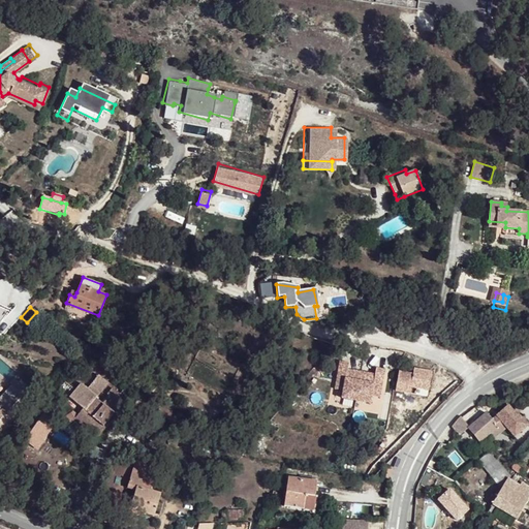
[(345,380),(342,399),(371,403),(374,384),(382,386),(384,370),(376,368),(375,375),(347,370),(348,364),(340,362),(337,378),(345,380)]
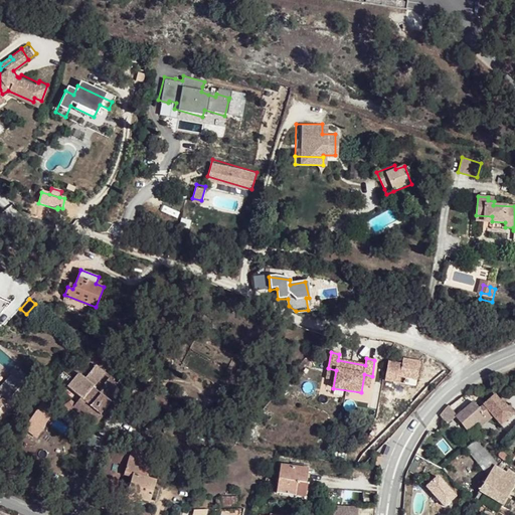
[(401,363),(387,361),(384,381),(416,386),(421,361),(402,358),(401,363)]
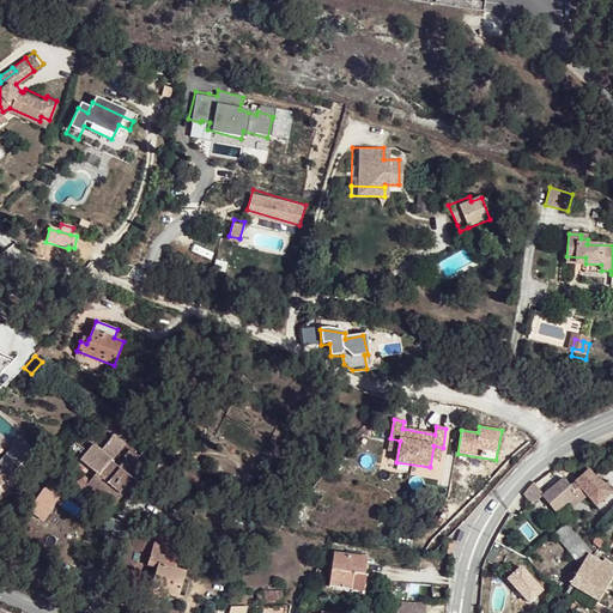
[(400,441),(390,438),(388,451),(398,454),(400,441)]
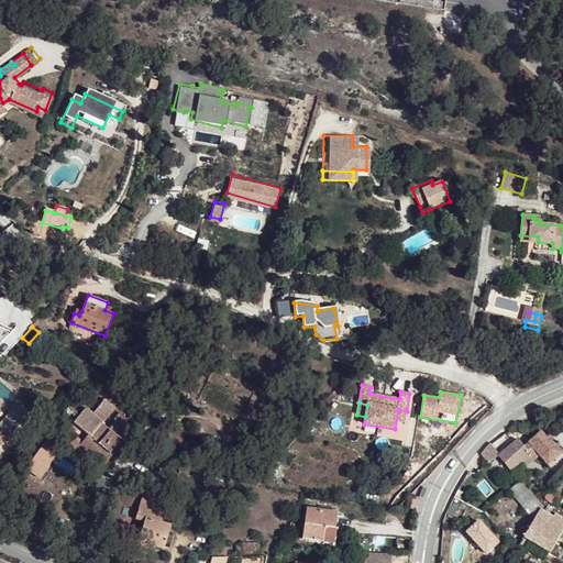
[(14,417),(22,422),(31,411),(23,405),(14,417)]
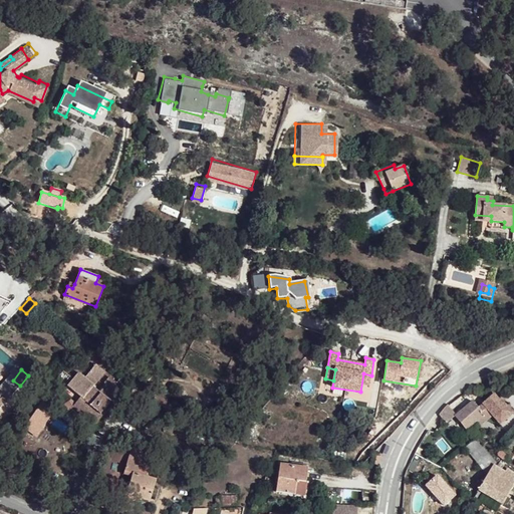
[(119,384),(108,376),(103,382),(105,384),(98,393),(92,387),(93,386),(77,372),(66,387),(80,398),(72,408),(85,417),(87,415),(97,423),(103,415),(101,414),(117,393),(114,391),(119,384)]
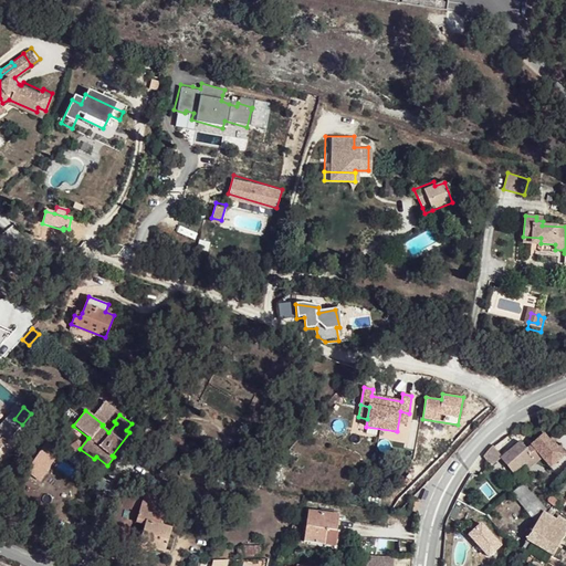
[(409,413),(400,411),(398,423),(407,425),(409,413)]
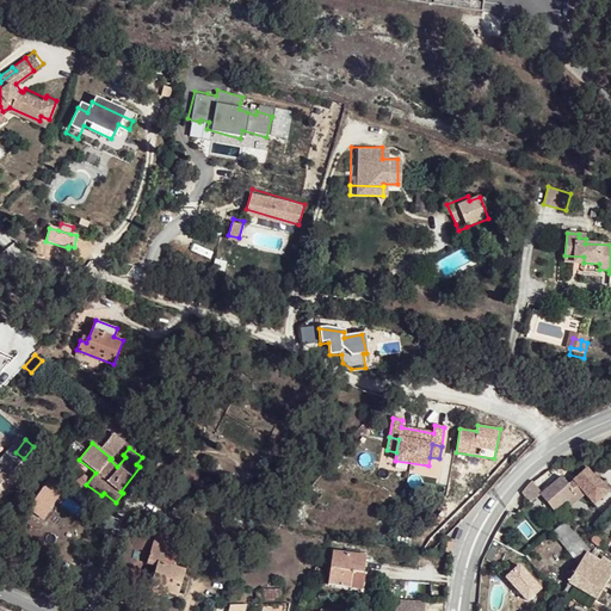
[(0,461),(0,483),(11,471),(0,461)]
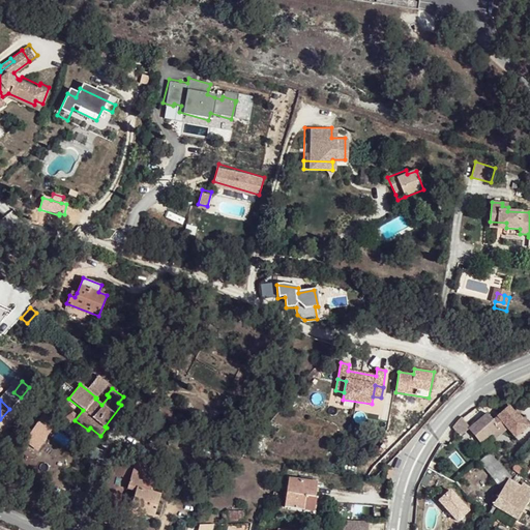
[(470,428),(481,440),(490,433),(492,435),(496,439),(509,427),(518,437),(529,424),(529,421),(525,415),(521,418),(516,411),(509,405),(502,411),(494,419),(488,412),(470,428)]
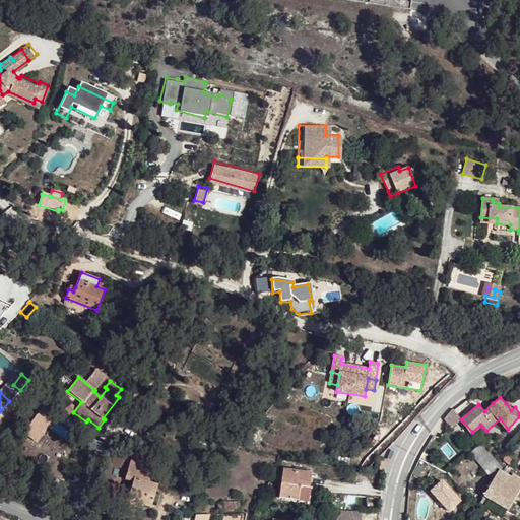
[(509,401),(506,403),(511,410),(515,407),(509,401)]
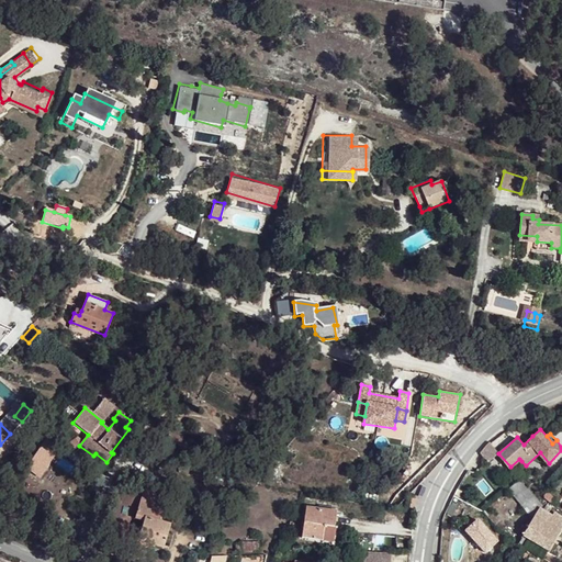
[(498,453),(491,444),(489,442),(480,453),(487,463),(498,453)]
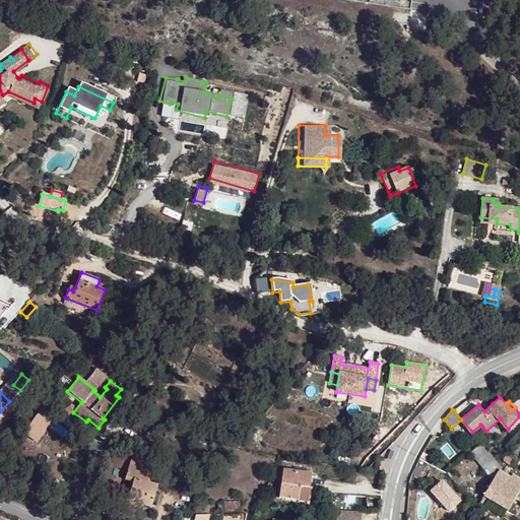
[(96,430),(99,428),(88,419),(86,421),(96,430)]
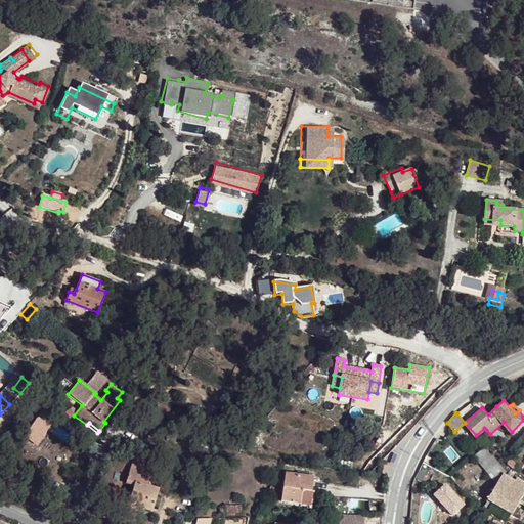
[(477,437),(486,430),(484,428),(476,435),(477,437)]
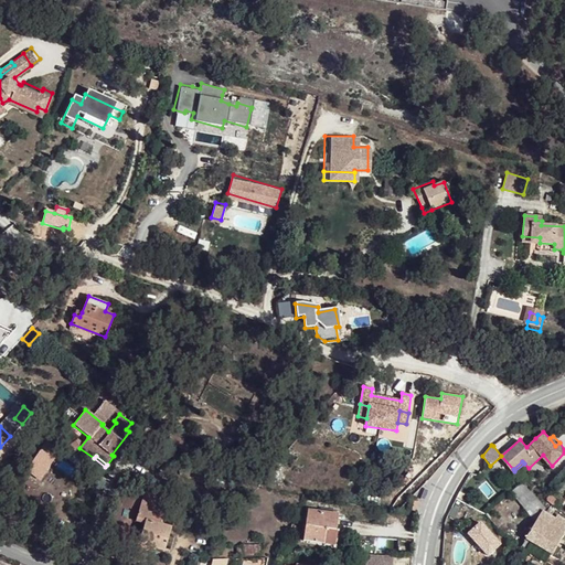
[(533,493),(531,491),(523,482),(511,492),(520,503),(533,493)]
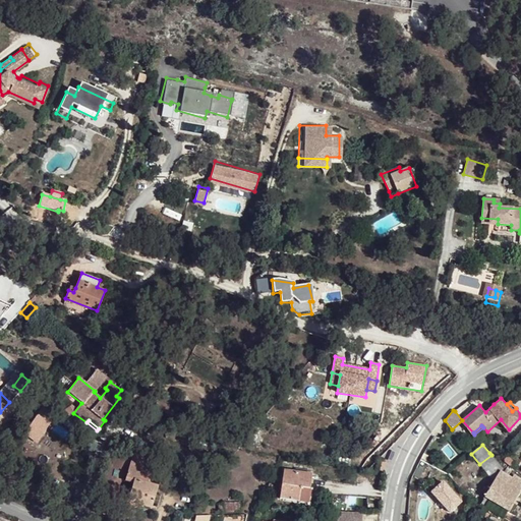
[(132,482),(128,499),(141,502),(140,506),(153,509),(159,485),(139,480),(147,456),(133,452),(125,481),(132,482)]
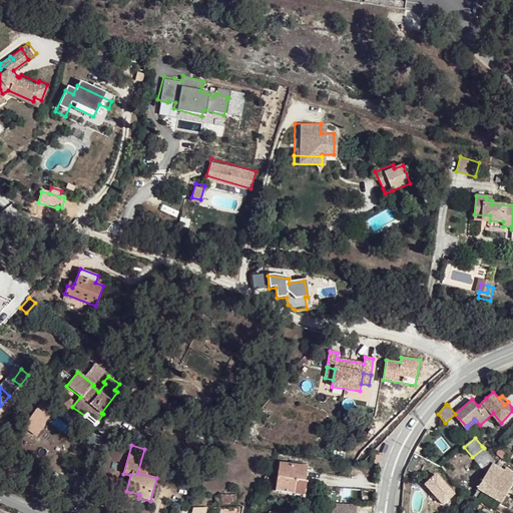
[(493,463),(494,461),(484,448),(472,457),(486,474),(493,463)]
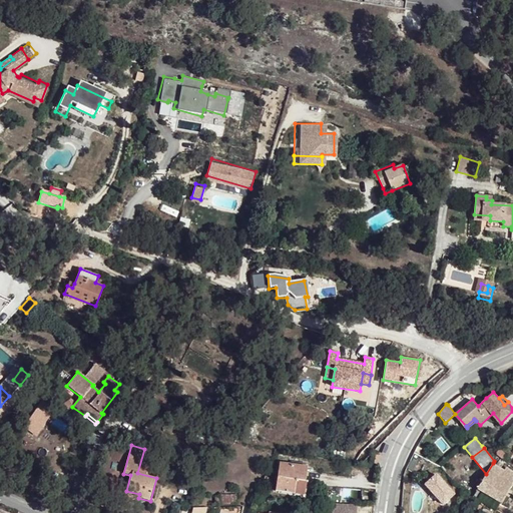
[(509,490),(512,483),(512,472),(506,468),(504,470),(493,463),(486,474),(477,489),(500,504),(505,496),(507,497),(511,492),(509,490)]
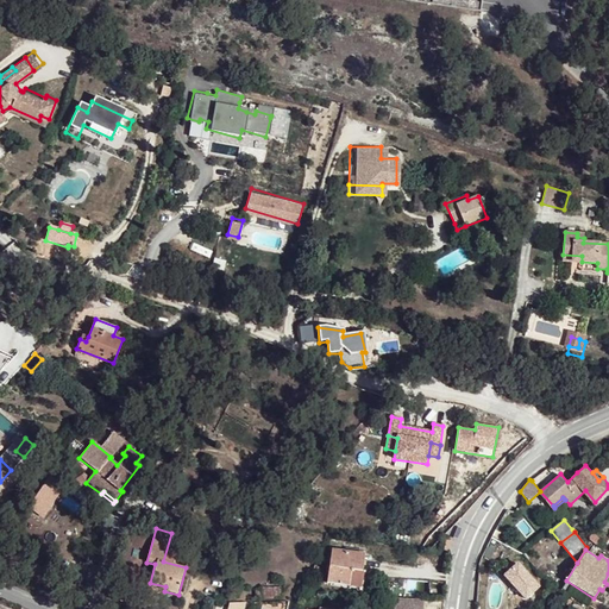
[(351,578),(365,579),(366,571),(364,571),(366,556),(333,552),(328,584),(350,586),(351,578)]
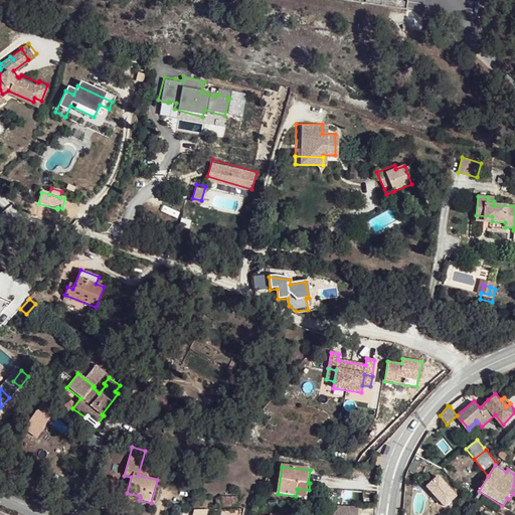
[(140,496),(127,493),(125,500),(138,503),(139,500),(140,496)]
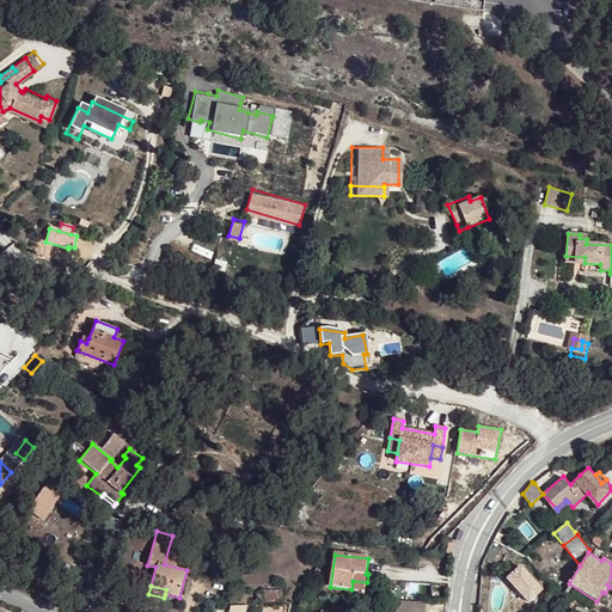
[(111,610),(118,611),(123,601),(114,599),(111,610)]
